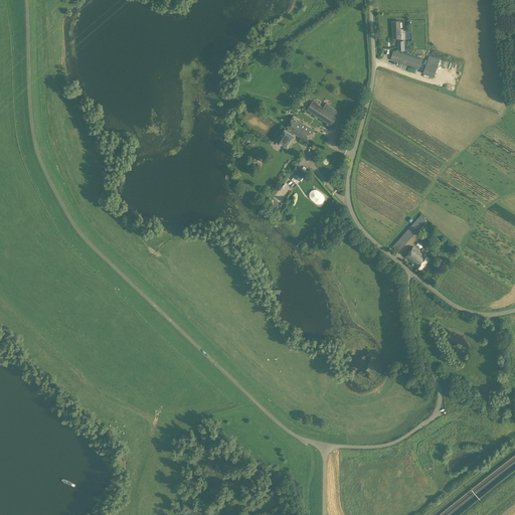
[(392,26),(390,26),(390,29),(392,29),(392,38),(400,37),(399,21),(392,21),(392,26)]
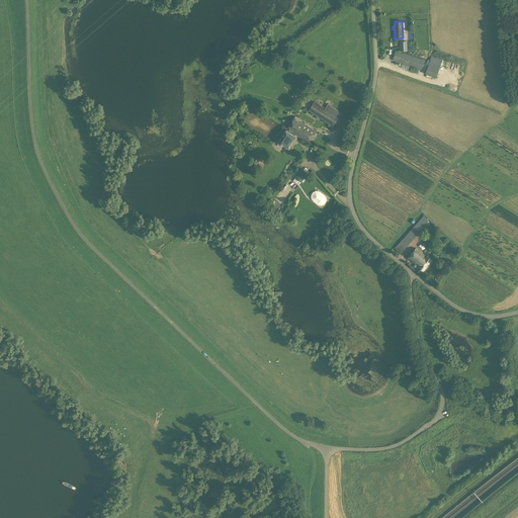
[(421,70),(425,60),(396,51),(393,60),(412,67),(418,69),(421,70)]
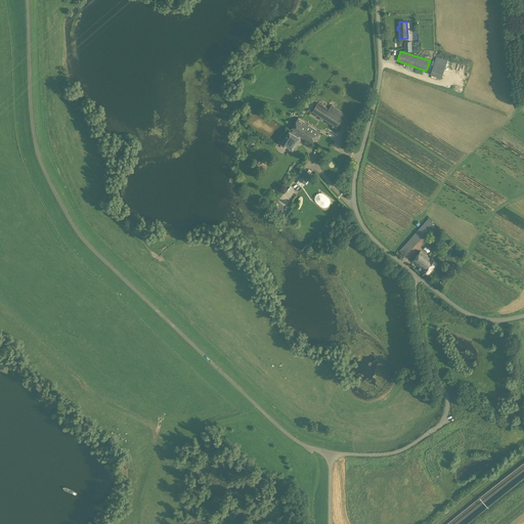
[(441,78),(447,60),(436,56),(430,75),(441,78)]
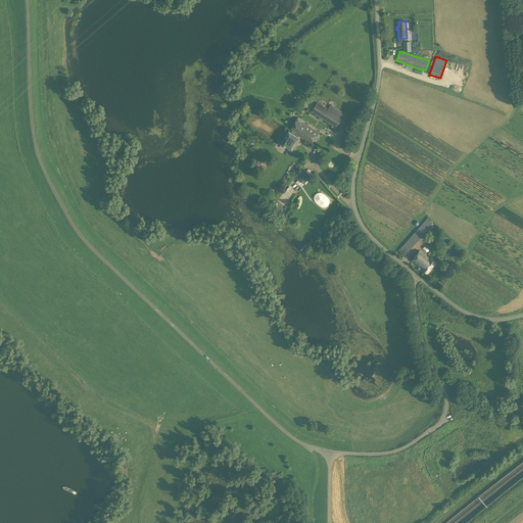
[(328,109),(317,102),(311,111),(335,128),(344,113),(331,105),(328,109)]
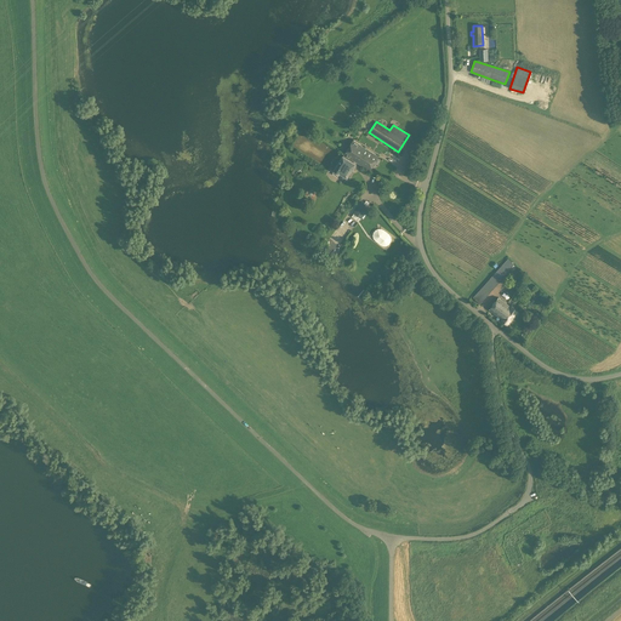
[(357,163),(369,170),(379,155),(353,140),(345,154),(357,163)]
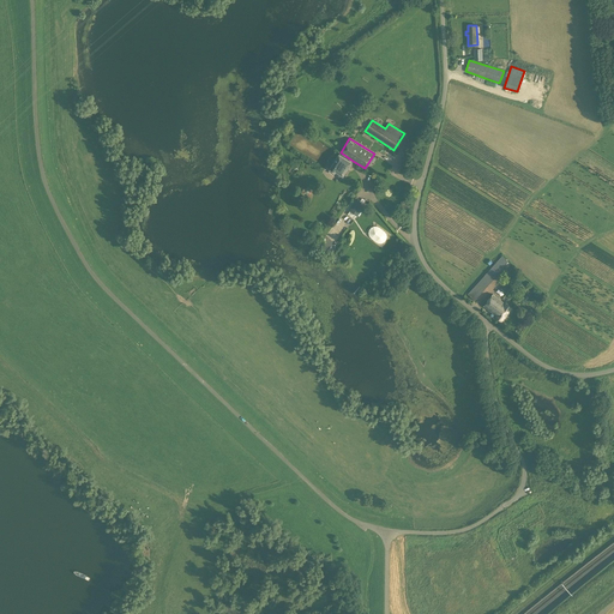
[(333,174),(335,173),(336,170),(343,175),(353,161),(341,152),(329,169),(329,172),(333,174)]
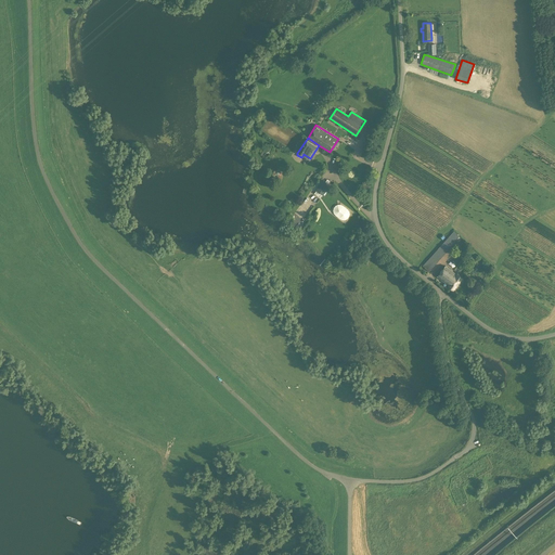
[(322,195),(331,185),(323,180),(315,190),(322,195)]
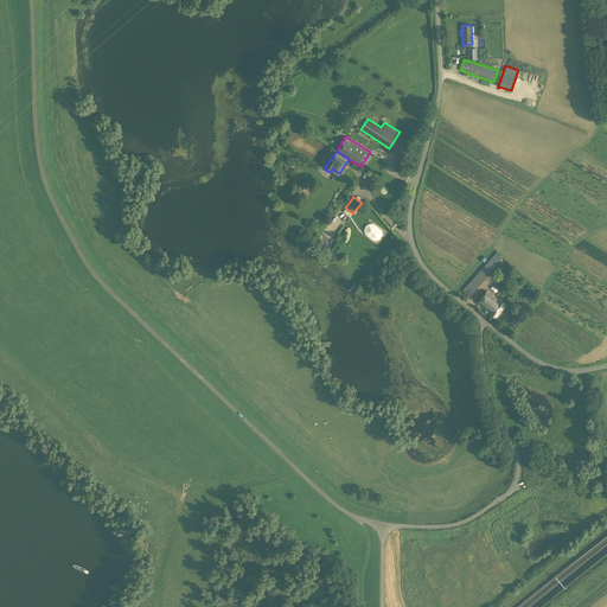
[(363,235),(379,241),(383,228),(368,223),(363,235)]
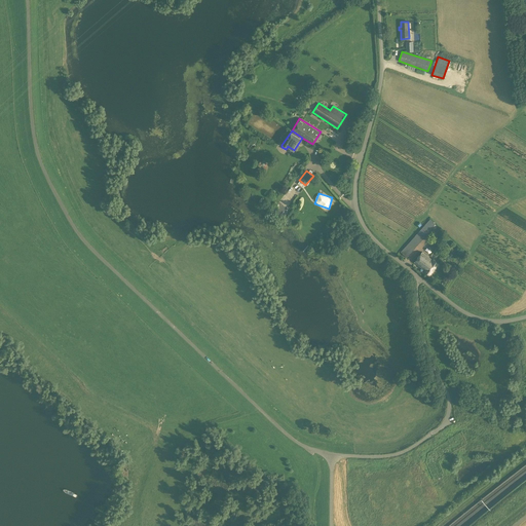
[(310,204),(308,207),(322,215),(324,212),(310,204)]
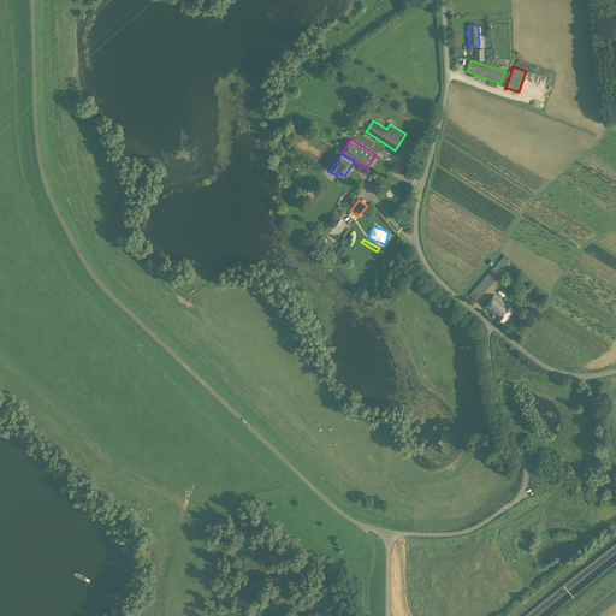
[(504,268),(510,261),(504,256),(469,295),(475,301),(505,268),(504,268)]
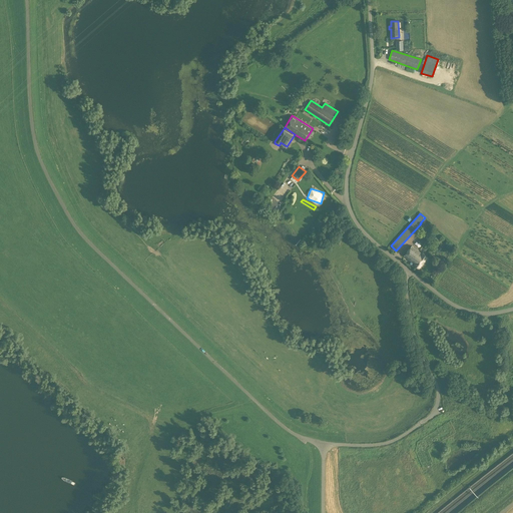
[(419,268),(428,257),(422,252),(422,253),(412,245),(404,255),(414,264),(419,268)]
